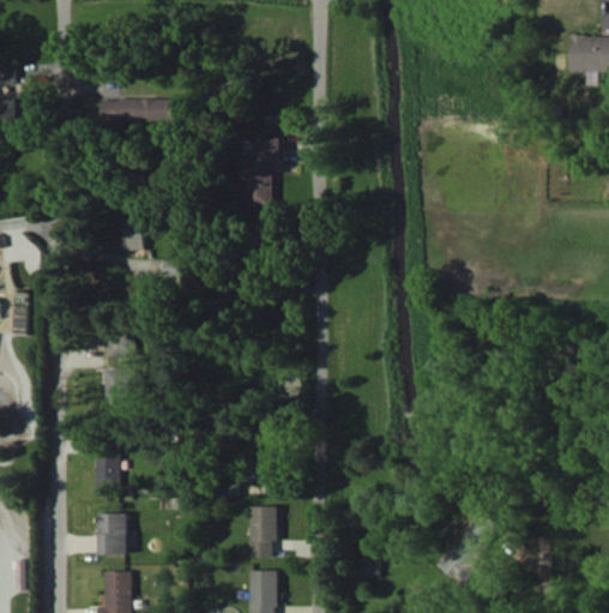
[(0,84),(10,84),(10,65),(0,65),(0,84)]
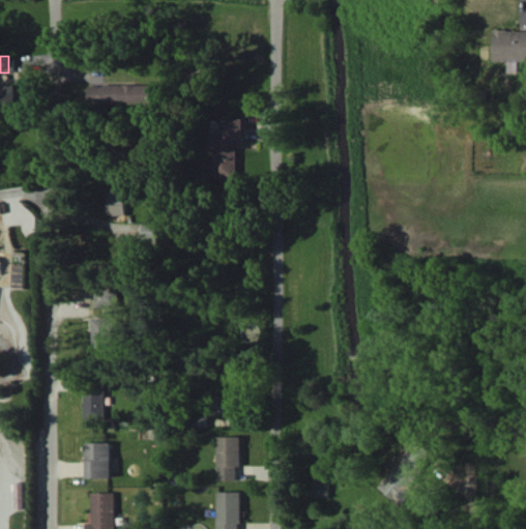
[(0,109),(8,109),(8,86),(0,85),(0,109)]
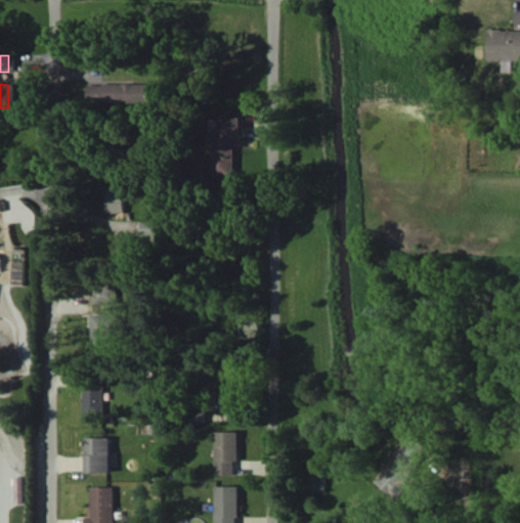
[(83,85),(83,105),(146,104),(146,84),(83,85)]
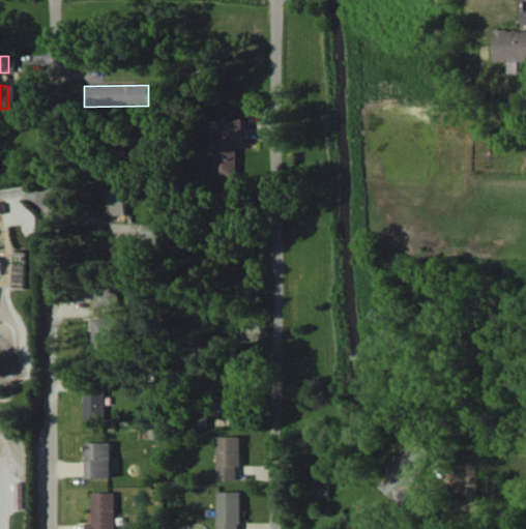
[(212,179),(236,179),(235,143),(241,143),(241,119),(217,119),(217,131),(212,131),(212,179)]
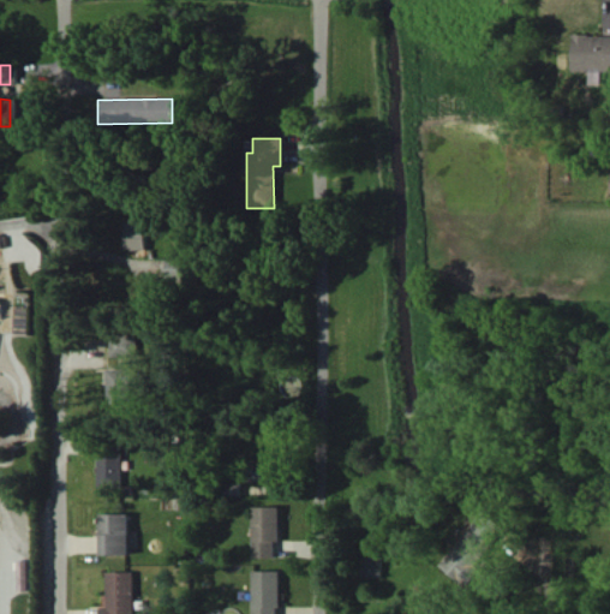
[(143,220),(124,220),(124,250),(143,250),(143,220)]
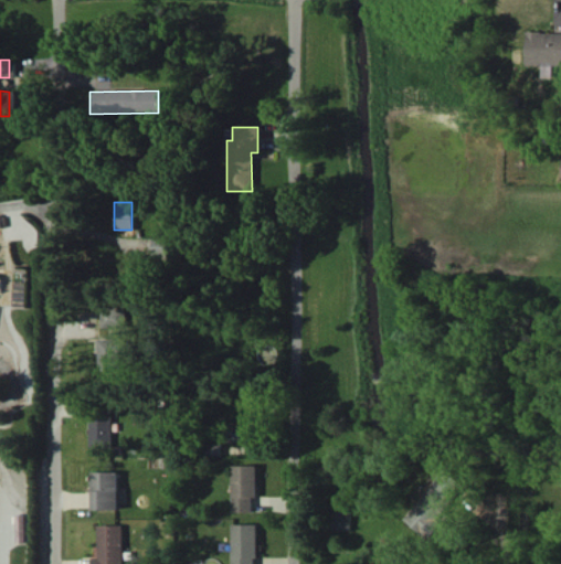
[(99,328),(124,328),(124,308),(99,309),(99,328)]
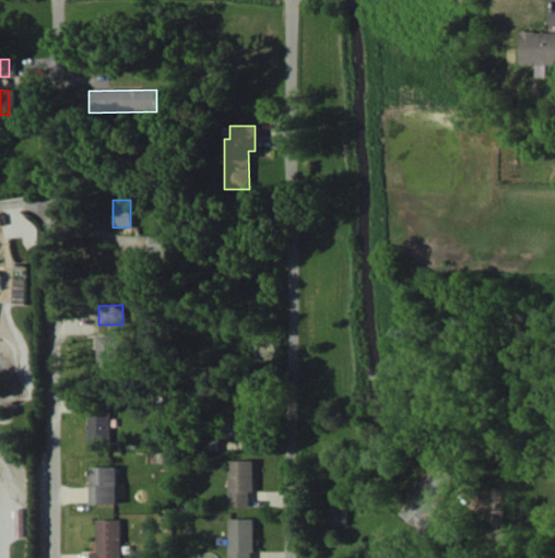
[(120,335),(96,335),(96,364),(120,364),(120,335)]
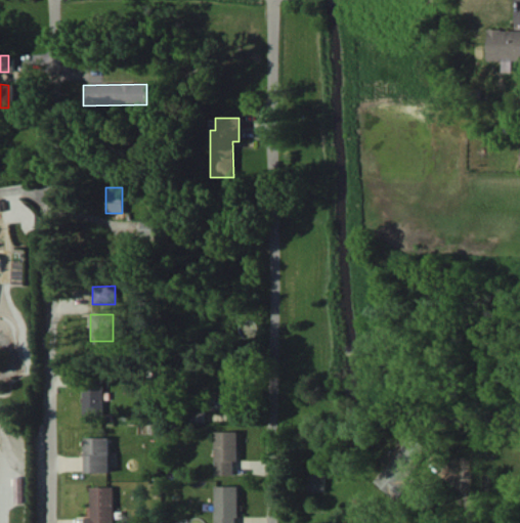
[(102,385),(83,385),(82,415),(102,416),(102,385)]
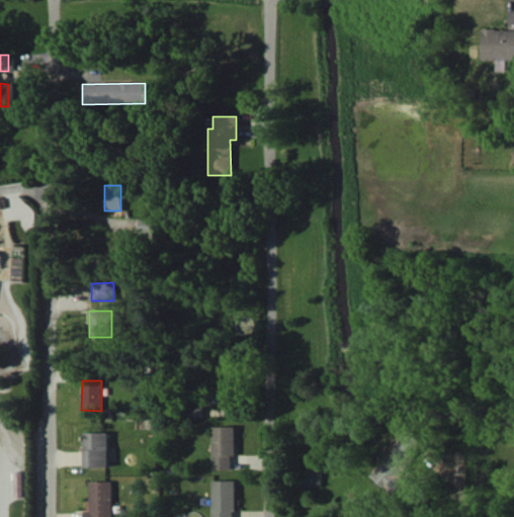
[(228,388),(213,388),(212,407),(227,408),(228,388)]
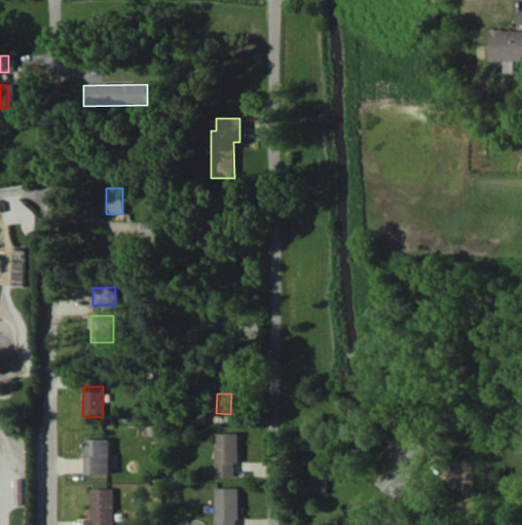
[(238,463),(238,434),(215,434),(216,478),(234,477),(234,463),(238,463)]
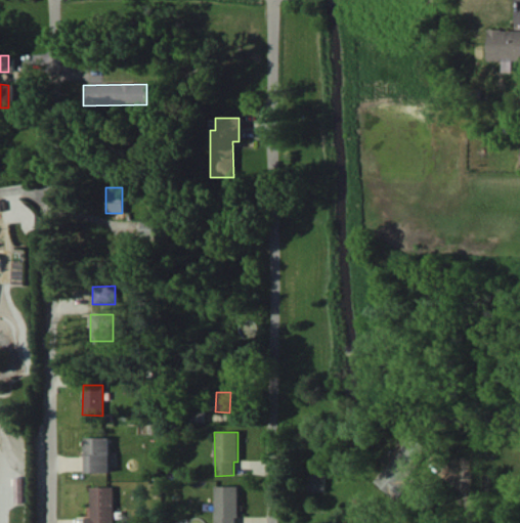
[(401,482),(426,449),(407,435),(372,483),(394,499),(405,485),(401,482)]
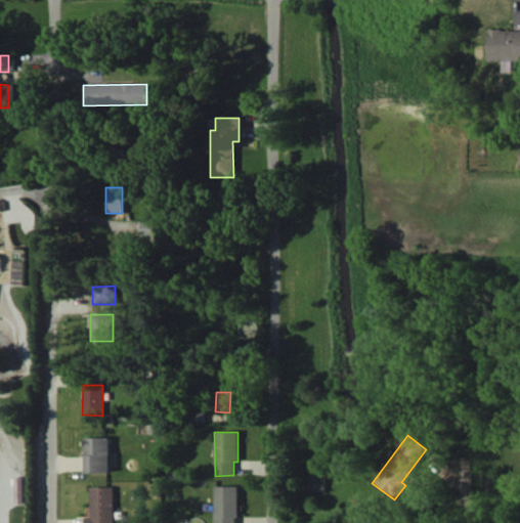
[(109,473),(109,438),(84,437),(84,473),(109,473)]
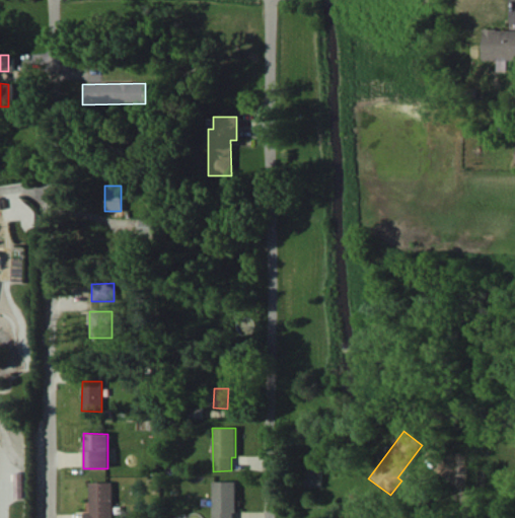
[(318,487),(319,471),(302,470),(301,487),(318,487)]
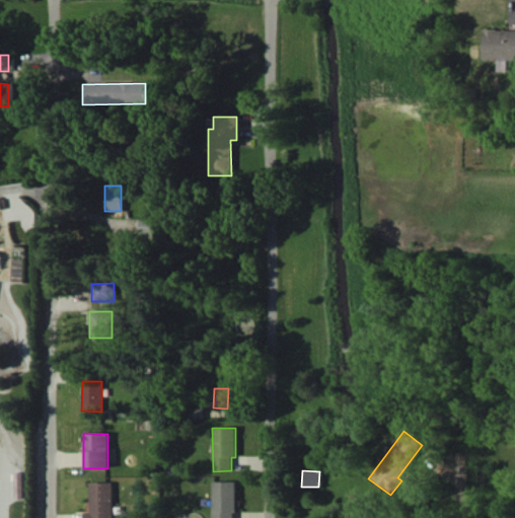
[(234,517),(234,482),(212,482),(212,517),(234,517)]
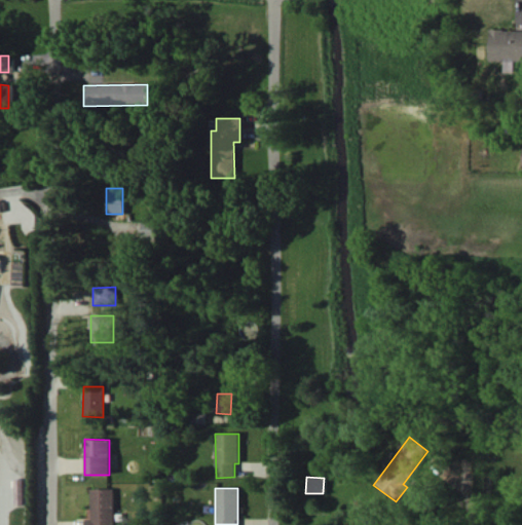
[(88,519),(83,519),(83,524),(112,524),(112,489),(88,489),(88,519)]
